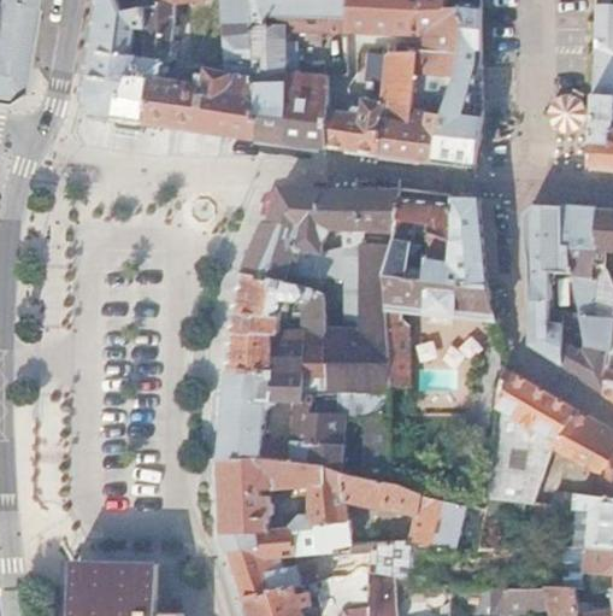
[(95,0),(94,9),(107,11),(107,0),(127,0),(125,15),(151,21),(148,0),(95,0)]
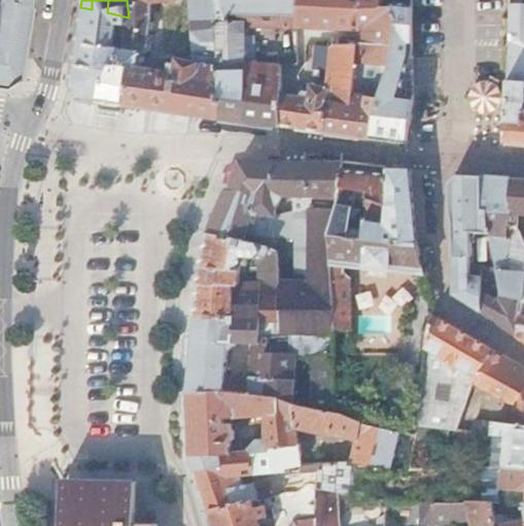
[(178,114),(216,119),(210,0),(127,0),(129,18),(130,54),(140,54),(148,4),(171,0),(186,0),(188,63),(172,61),(171,66),(165,66),(163,73),(131,68),(125,83),(119,106),(178,114)]
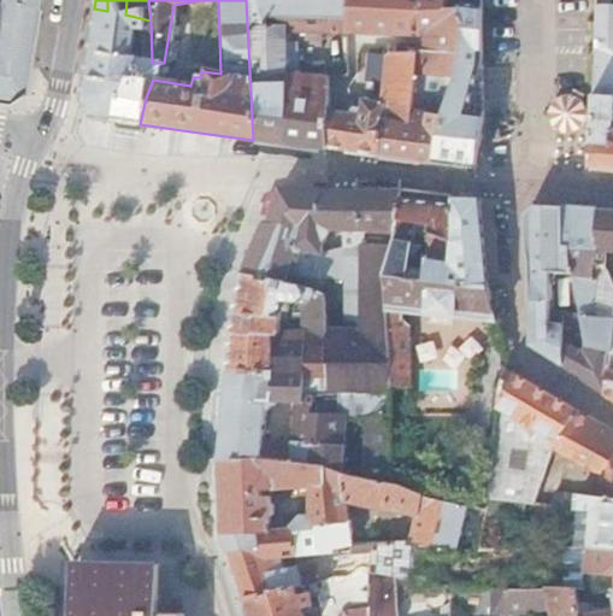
[(289,145),(323,150),(328,112),(330,100),(325,80),(298,76),(286,75),(284,41),(284,34),(298,34),(295,0),(246,0),(253,140),(289,145)]
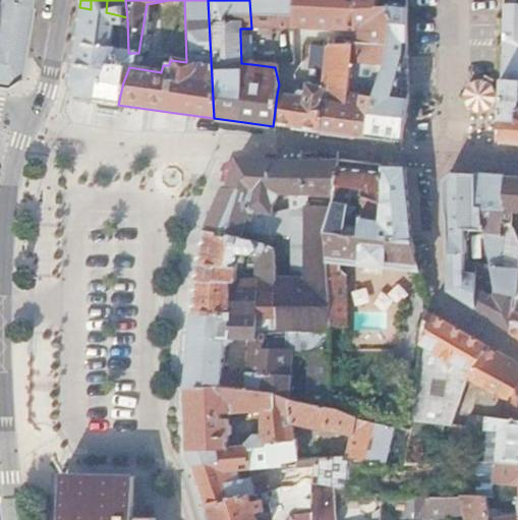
[(249,0),(251,29),(273,29),(272,0),(249,0)]
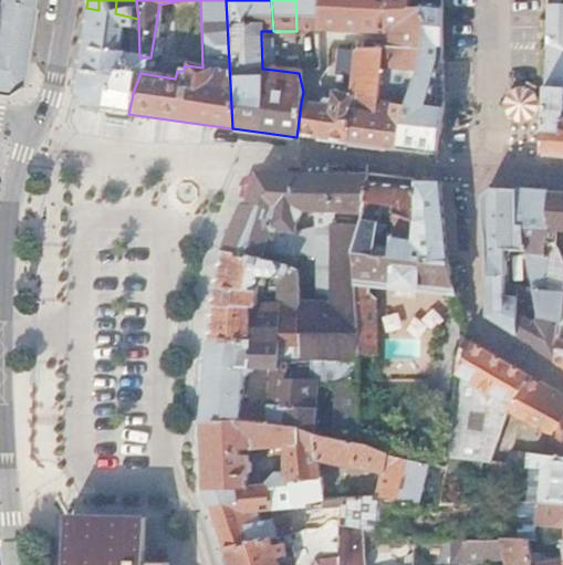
[(313,6),(315,0),(295,0),(296,31),(313,31),(313,6)]
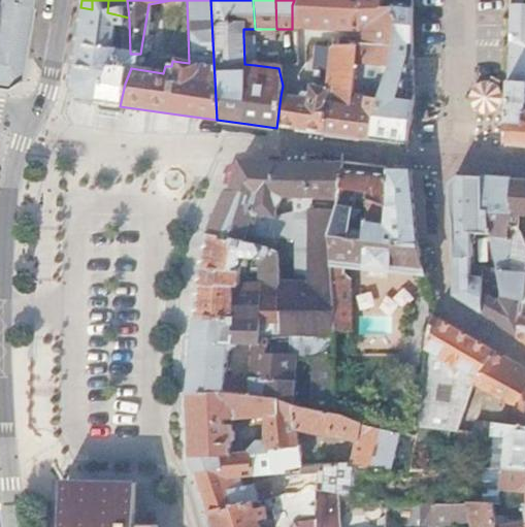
[(374,43),(378,6),(378,0),(294,0),(292,5),(292,29),(295,28),(354,28),(353,40),(374,43)]
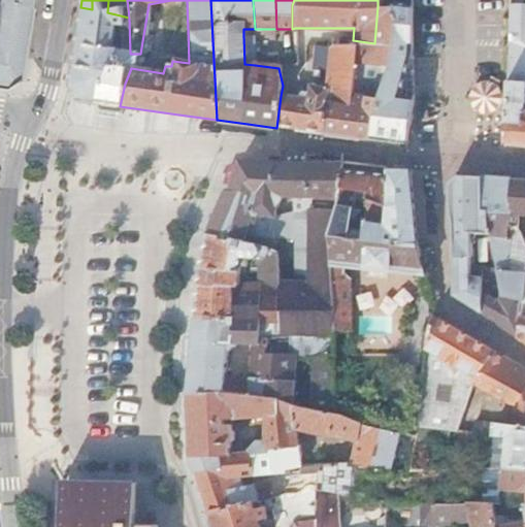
[(378,0),(378,6),(374,43),(367,140),(392,143),(405,144),(412,101),(412,97),(395,95),(402,74),(403,46),(411,50),(409,8),(409,0),(378,0)]
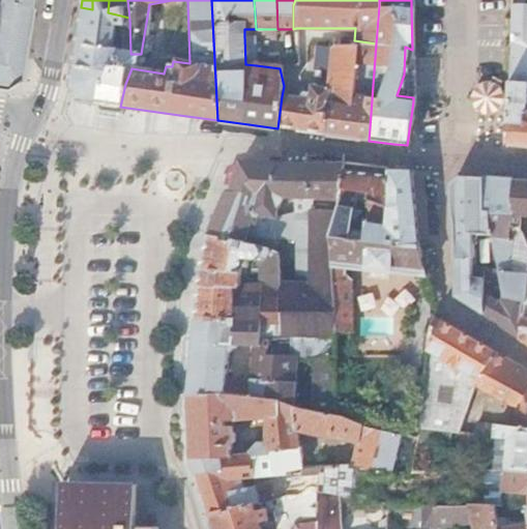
[(24,39),(29,7),(0,1),(0,90),(1,90),(19,78),(24,39)]
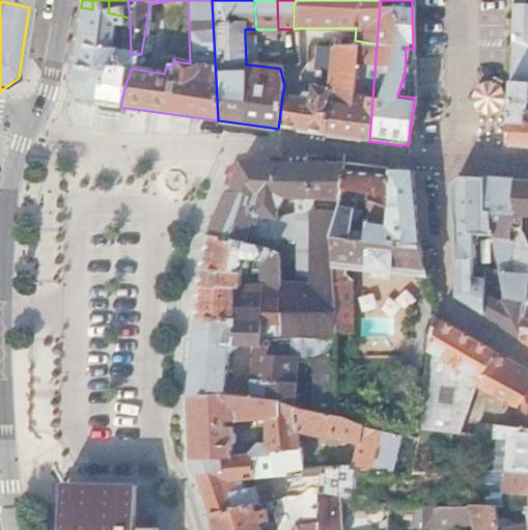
[(527,21),(527,5),(509,5),(508,35),(505,146),(527,146),(527,21)]
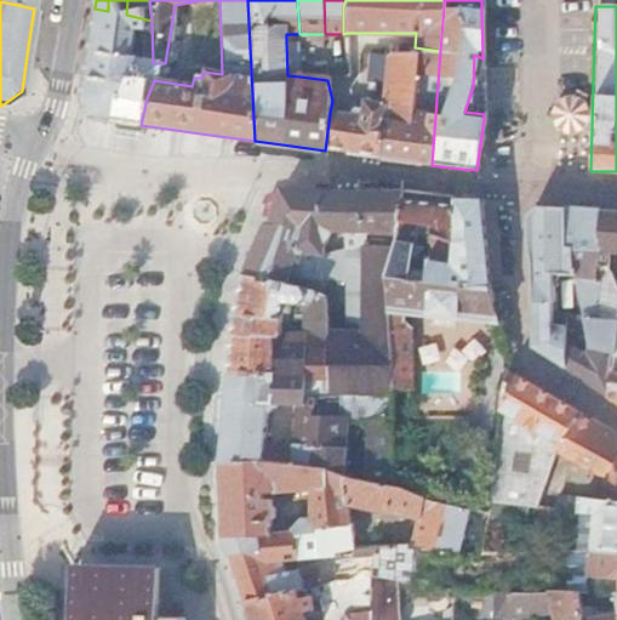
[(108,11),(95,9),(92,18),(89,46),(79,101),(89,118),(112,121),(123,60),(148,63),(153,63),(152,21),(126,15),(108,11)]
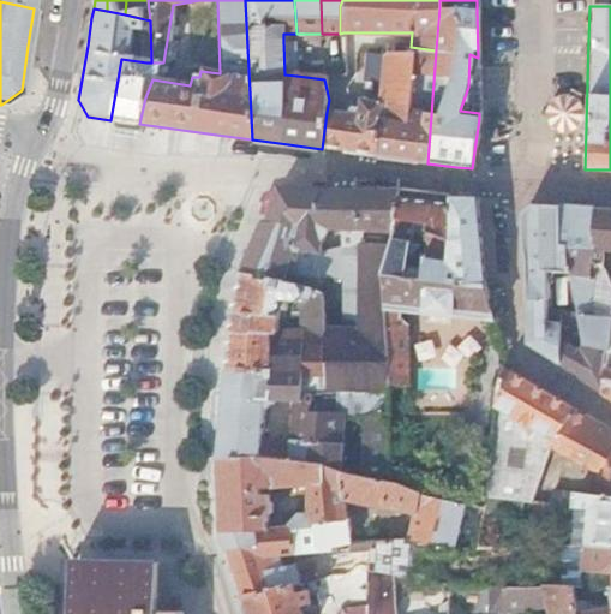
[(295,41),(283,41),(285,75),(297,76),(295,41)]
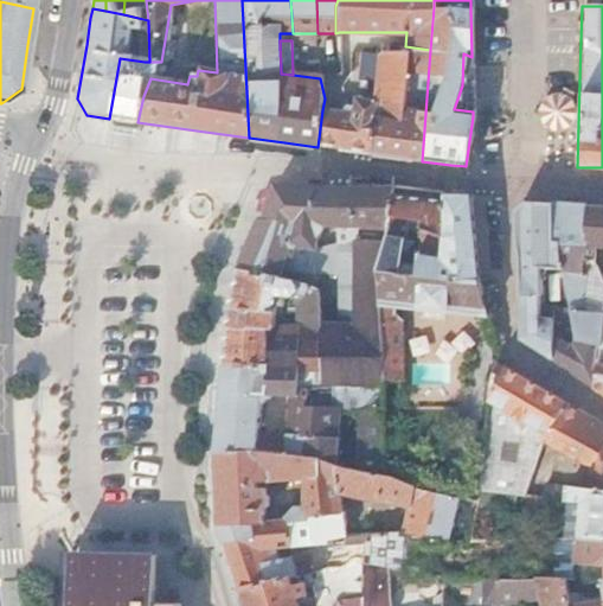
[(318,147),(367,154),(371,113),(398,115),(392,48),(386,46),(379,52),(360,52),(358,81),(377,82),(376,100),(357,99),(354,107),(345,106),(344,113),(322,110),(318,147)]
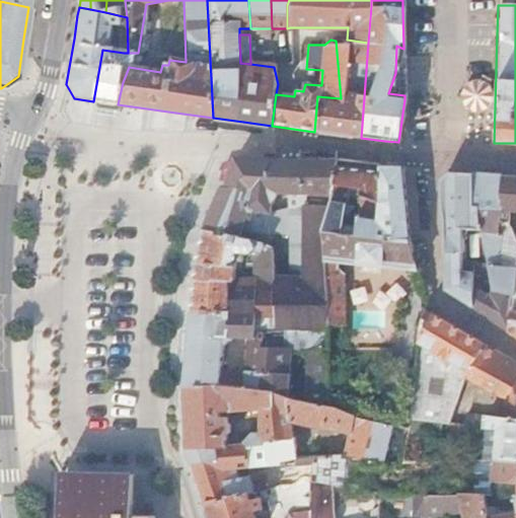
[(361,138),(368,43),(347,40),(345,40),(336,41),(341,98),(317,96),(314,132),(318,133),(329,134),(361,138)]
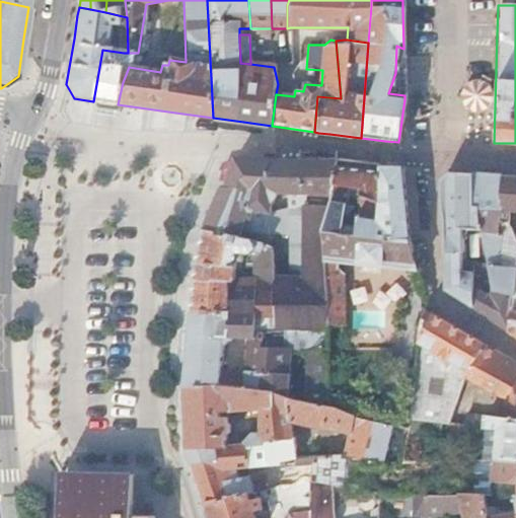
[(388,93),(404,95),(403,49),(396,46),(395,73),(388,93)]
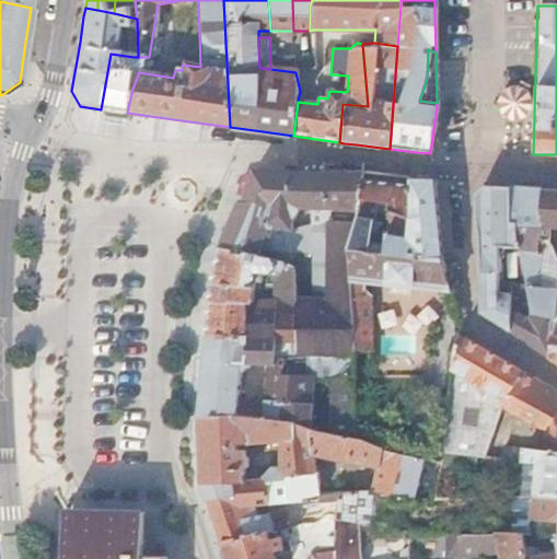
[(113,111),(127,113),(132,89),(139,72),(138,57),(134,57),(111,54),(101,109),(113,111)]
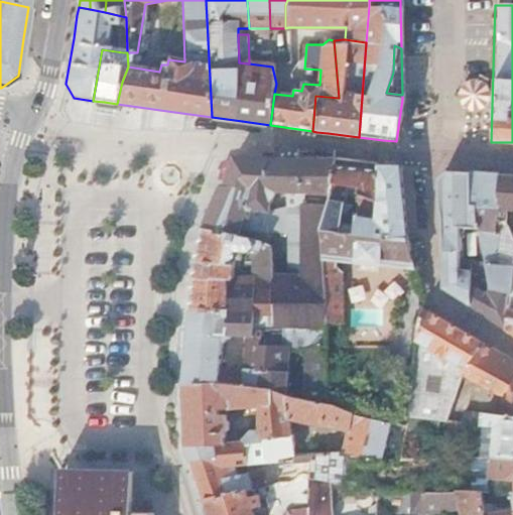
[(232,157),(223,186),(269,190),(286,192),(287,206),(302,202),(325,203),(332,160),(244,157),(232,157)]
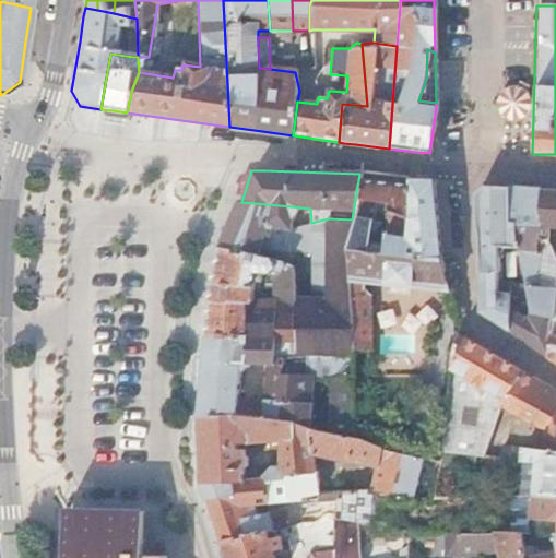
[(403,236),(407,178),(388,177),(359,174),(352,220),(345,250),(381,253),(383,235),(403,236)]
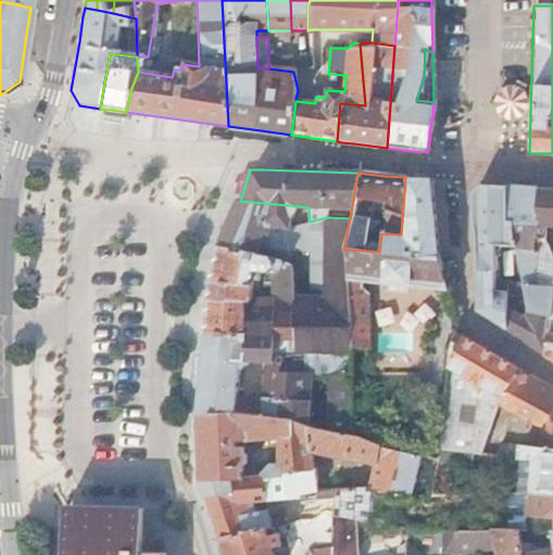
[(400,253),(438,256),(438,254),(435,226),(432,180),(422,179),(405,177),(401,235),(400,253)]
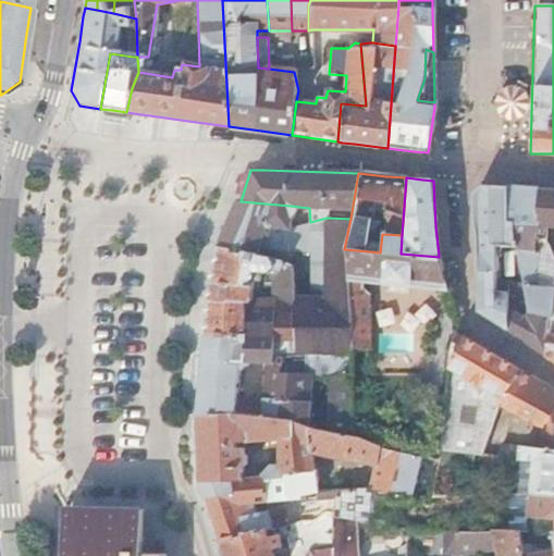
[(505,280),(526,285),(518,238),(507,238),(507,187),(481,185),(472,195),(474,230),(475,271),(505,280)]
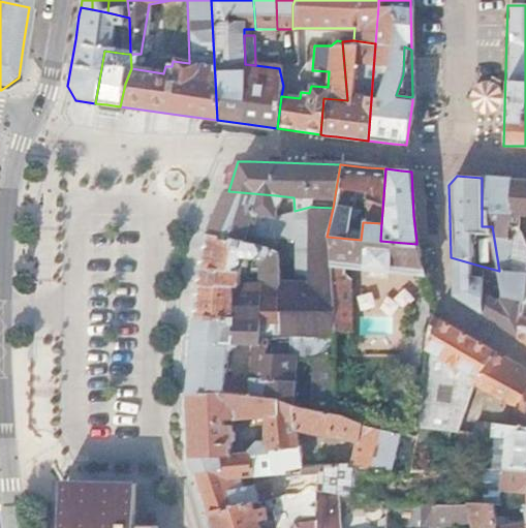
[(518,276),(525,276),(525,259),(513,258),(513,239),(508,240),(508,227),(512,179),(498,178),(482,178),(482,226),(492,226),(499,271),(516,275),(518,276)]
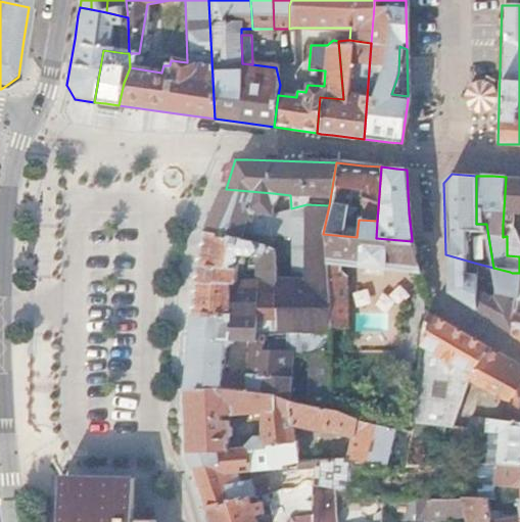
[(519,177),(506,177),(503,225),(511,226),(512,215),(519,215),(519,177)]
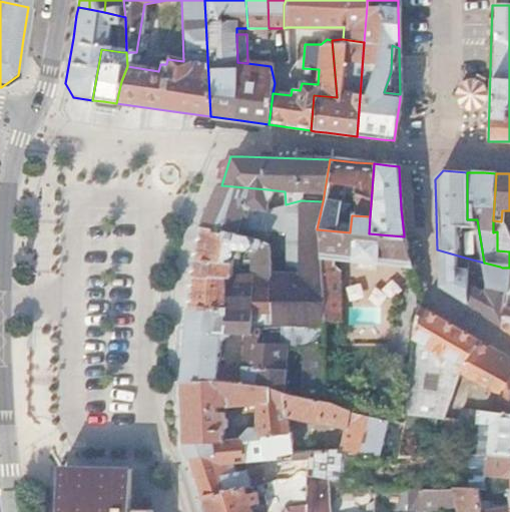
[(323,347),(321,319),(317,229),(323,201),(301,200),(286,204),(267,209),(268,189),(221,185),(216,186),(207,209),(201,225),(200,227),(234,232),(237,222),(286,231),(282,273),(268,272),(267,318),(267,343),(285,344),(303,345),(323,347)]
